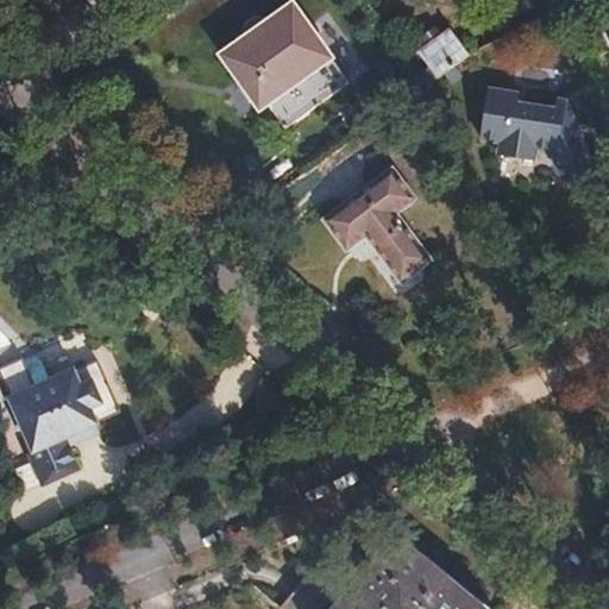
[(242,42),(220,58),(259,112),(265,107),(284,132),(339,90),(320,66),(331,58),(316,38),(292,5),(269,23),(265,18),(257,14),(238,29),(238,37),(242,42)]
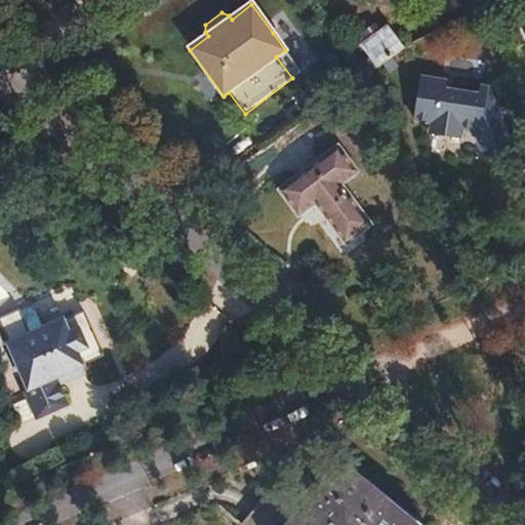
[(289,21),(273,33),(285,50),(276,56),(292,78),(318,59),(289,21)]
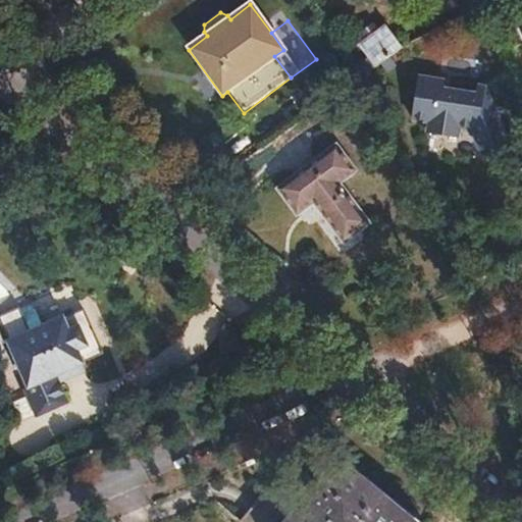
[(367,60),(354,69),(360,77),(402,48),(386,27),(358,47),(367,60)]
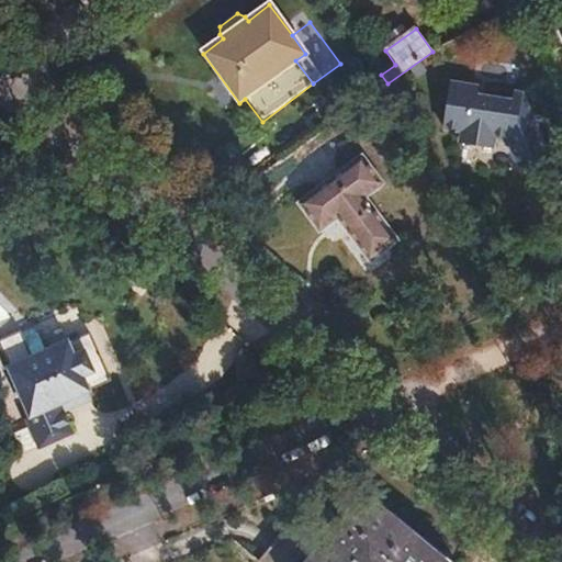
[(481,86),(450,81),(442,130),(464,134),(463,142),(491,146),(492,138),(505,141),(515,165),(547,150),(523,92),(514,91),(513,100),(480,94),(481,86)]
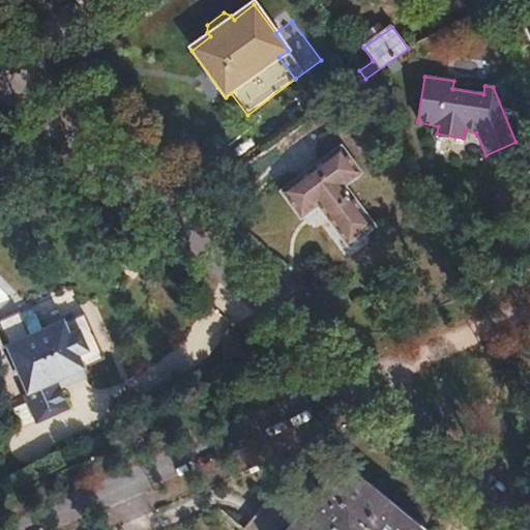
[(342,148),(283,190),(301,216),(318,205),(349,247),(375,229),(343,187),(361,174),(342,148)]
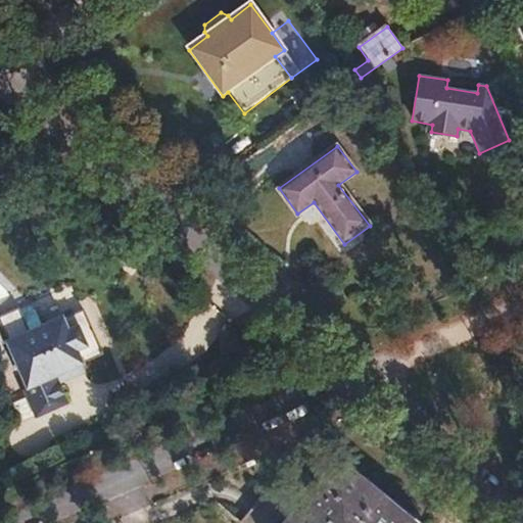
[(0,303),(8,296),(0,286),(0,303)]
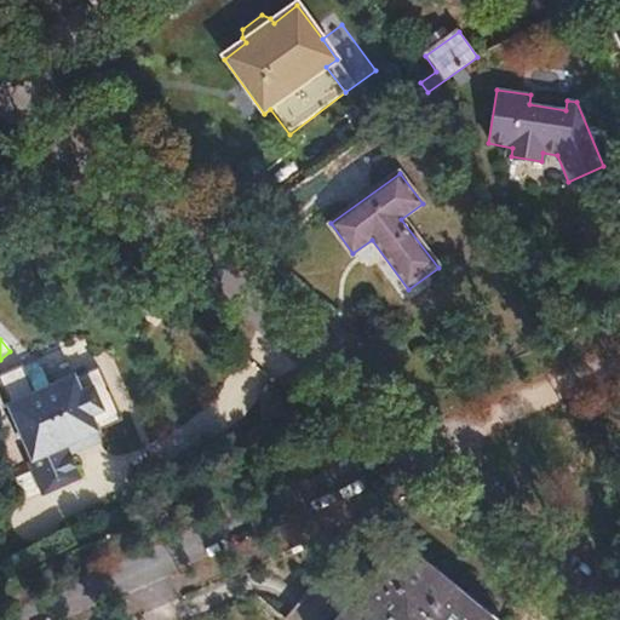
[(72,457),(68,449),(97,436),(101,434),(99,432),(122,422),(99,369),(76,379),(76,377),(35,395),(23,367),(0,377),(0,382),(10,406),(7,407),(33,463),(28,464),(42,498),(81,481),(72,457)]
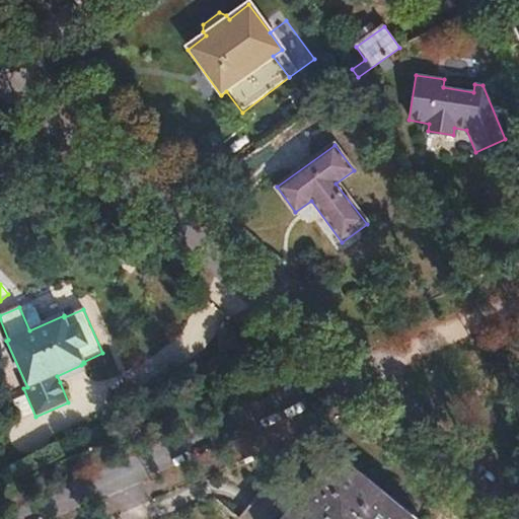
[(84,371),(81,365),(57,376),(60,382),(84,371)]
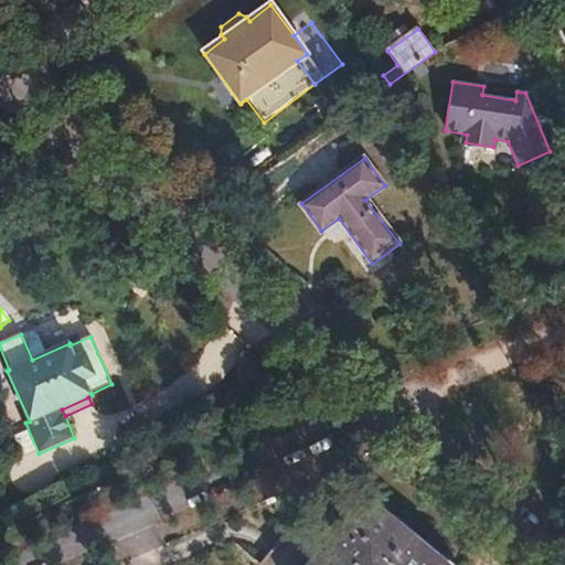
[(455,564),(370,492),(309,564),(455,564)]
